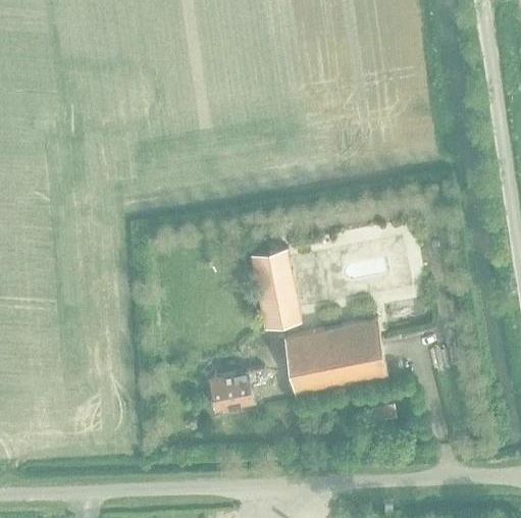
[(251,257),(265,329),(301,322),(288,250),(251,257)]
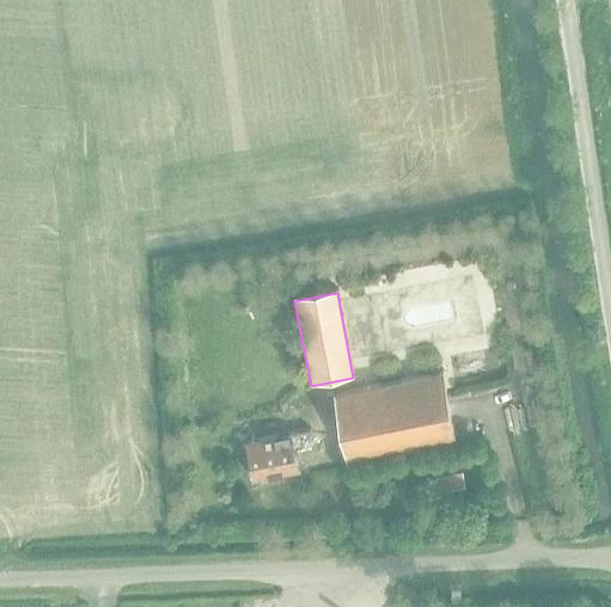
[(498,333),(458,345),(462,359),(502,347),(498,333)]
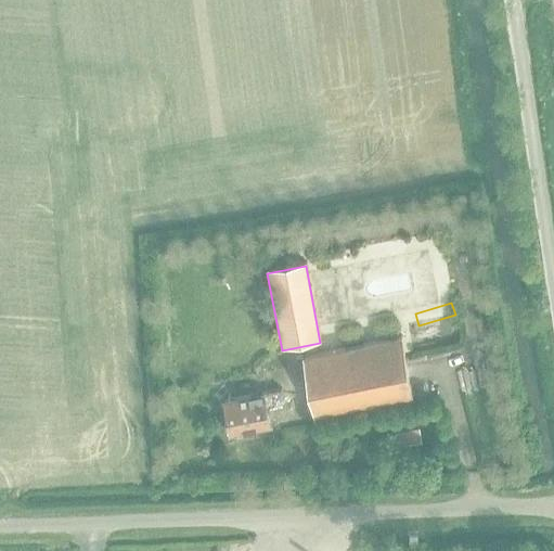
[(304,359),(316,419),(412,399),(400,340),(304,359)]
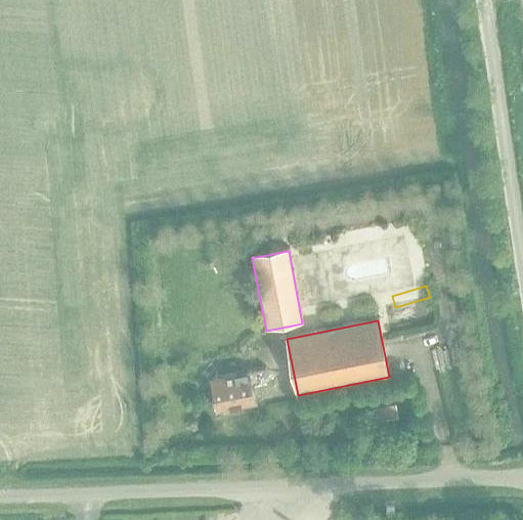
[(211,381),(216,412),(256,404),(253,388),(267,385),(265,371),(211,381)]
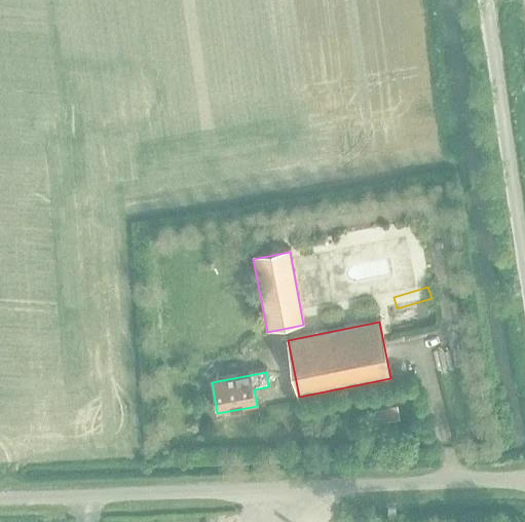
[(374,413),(376,426),(398,423),(396,410),(374,413)]
